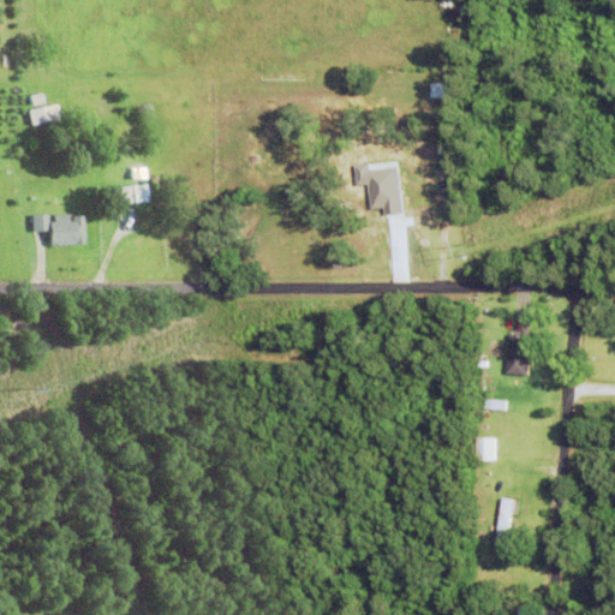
[(28,97),(41,95),(42,105),(29,107),(28,97)]
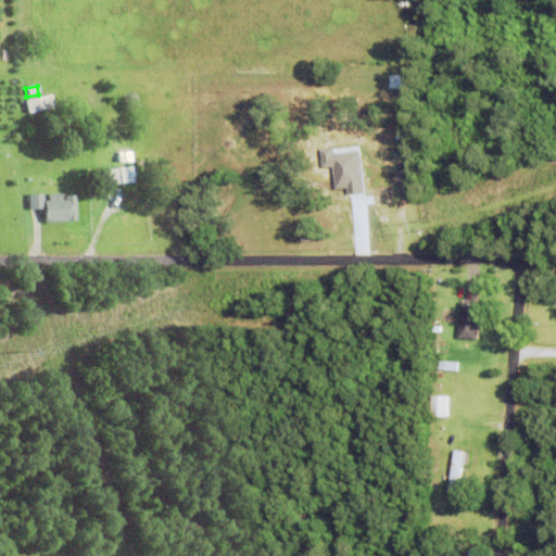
[(24,101),(52,95),(54,108),(27,114),(24,101)]
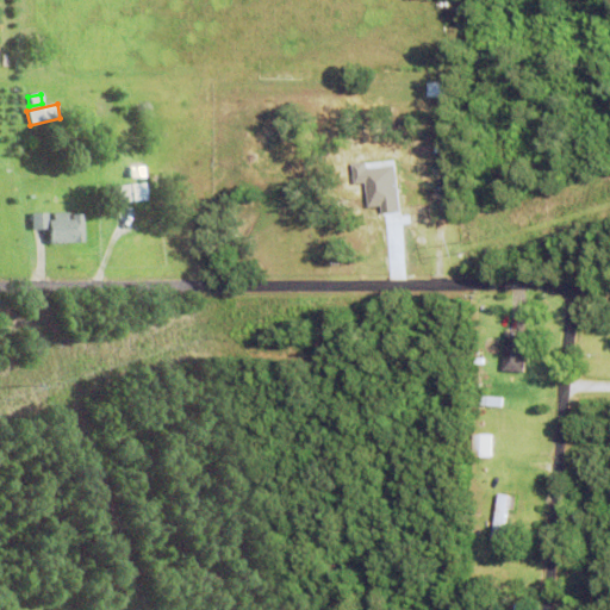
[(105,188),(131,186),(132,203),(106,206),(105,188)]
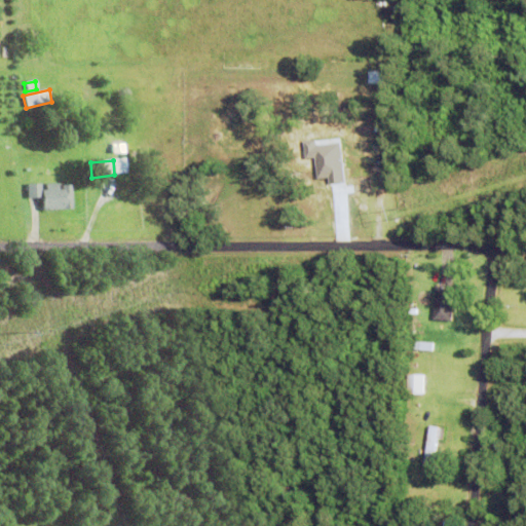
[(45,191),(45,185),(58,184),(58,191),(61,190),(61,186),(71,186),(72,210),(42,212),(41,198),(27,198),(27,185),(41,184),(41,191),(45,191)]
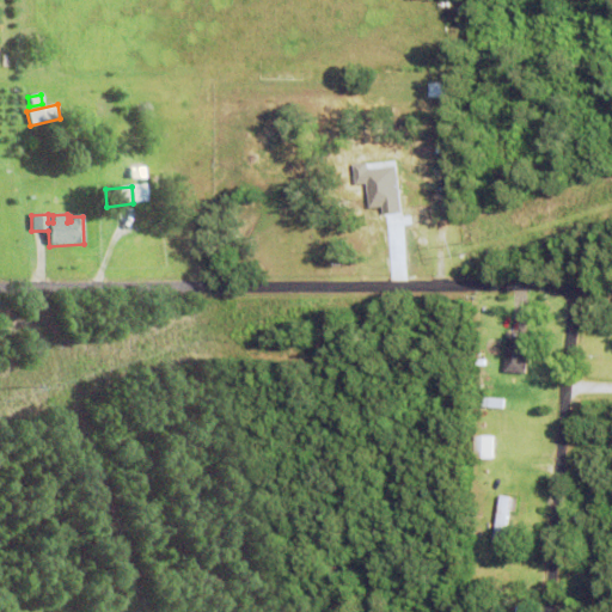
[(526,365),(526,375),(505,374),(508,334),(530,335),(528,344),(531,344),(530,365),(526,365)]
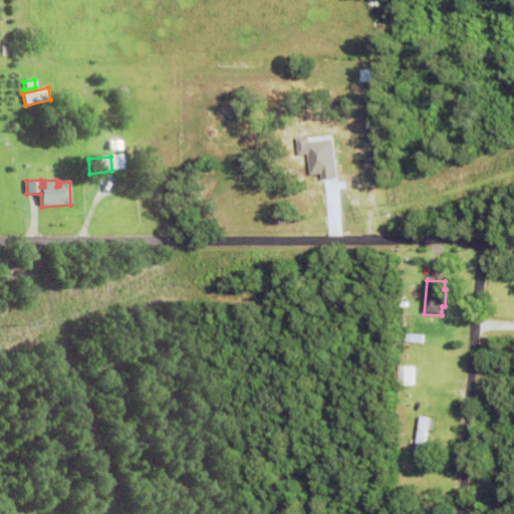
[(398,367),(415,367),(415,387),(398,388),(398,367)]
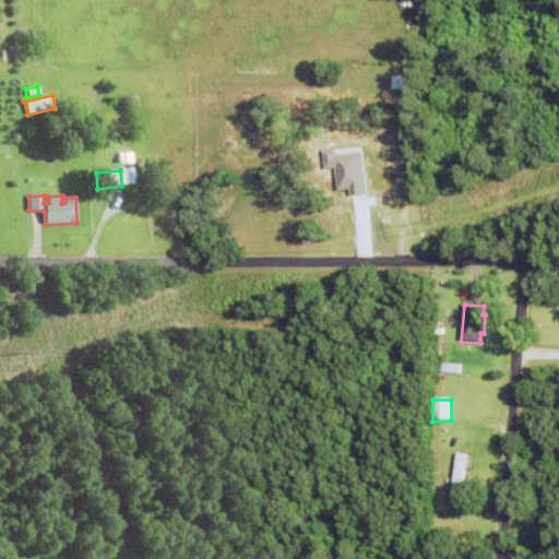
[(465,467),(460,500),(450,498),(458,453),(472,456),(471,468),(465,467)]
